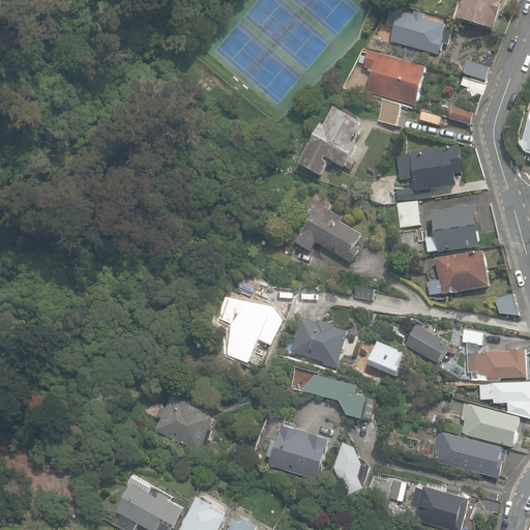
[(466,0),(461,20),(495,29),(502,0),(466,0)]
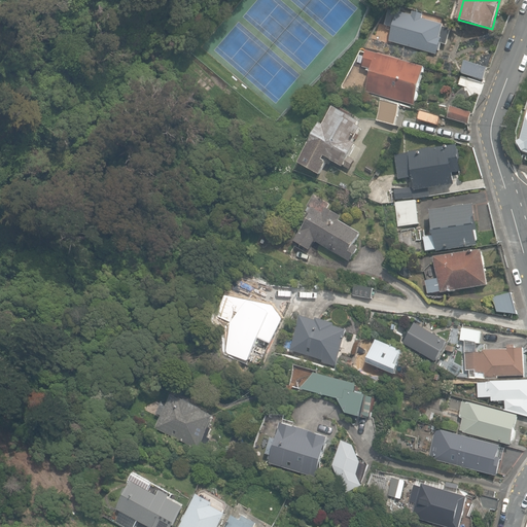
[(390,41),(437,55),(441,43),(447,45),(451,29),(444,27),(444,25),(423,19),(425,15),(414,12),(413,15),(390,9),(385,26),(393,28),(392,33),(390,41)]
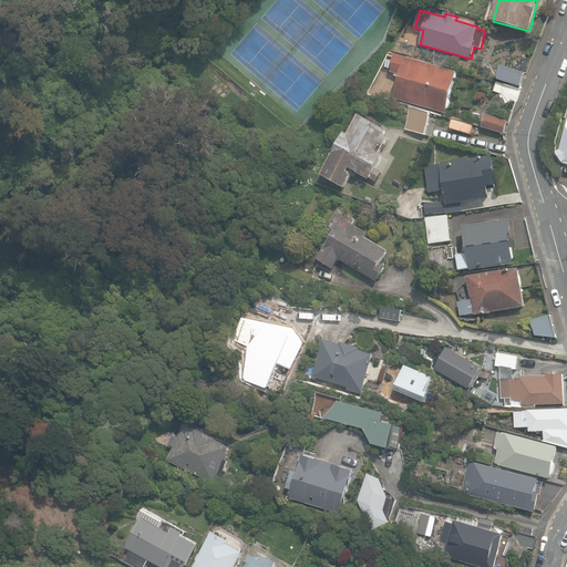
[(399,52),(413,55),(415,45),(401,41),(399,52)]
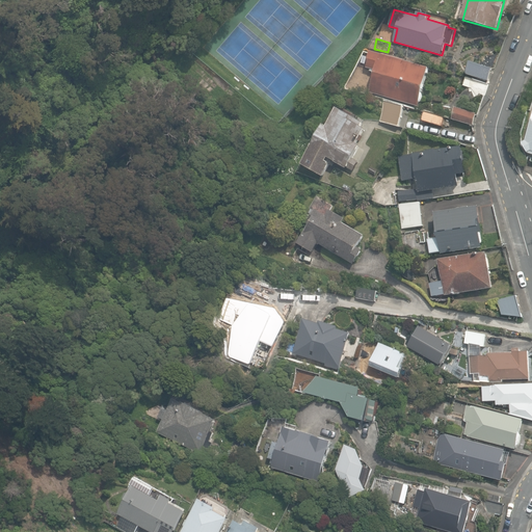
[(370,92),(419,107),(429,69),(371,52),(367,69),(376,71),(370,92)]
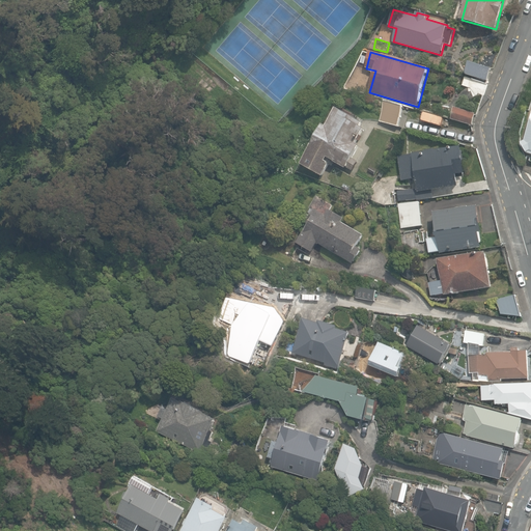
[(466,74),(487,80),(492,67),(470,61),(466,74)]
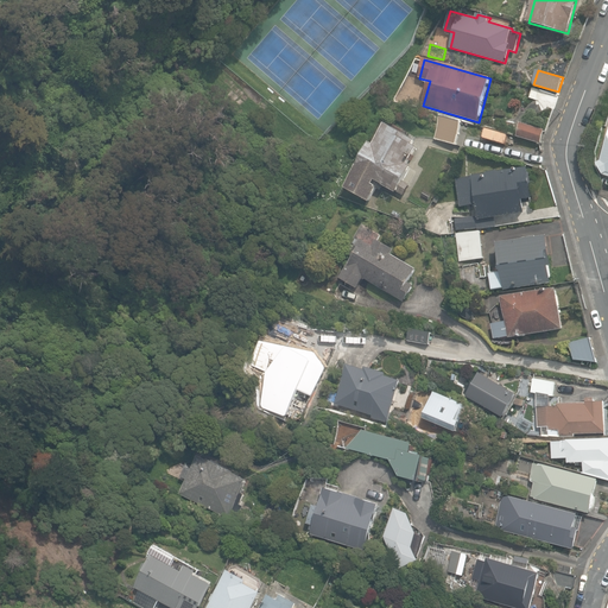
[(434,139),(456,145),(463,121),(441,115),(434,139)]
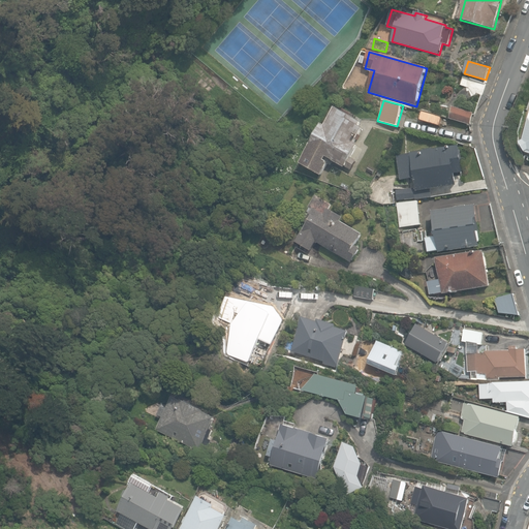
[(450,118),(471,124),(473,113),(454,107),(450,118)]
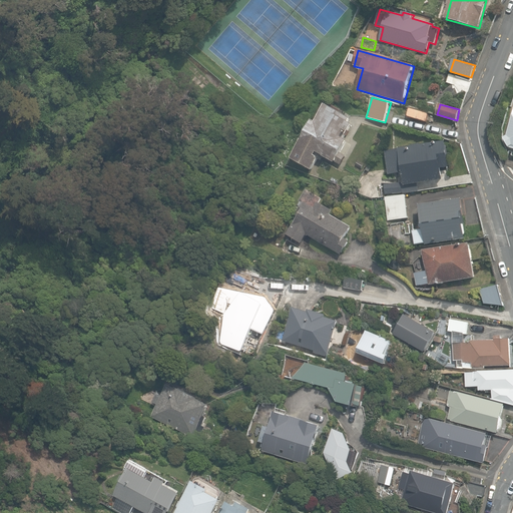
[(294,159),(313,169),(321,154),(341,165),(345,157),(341,155),(349,140),(345,138),(352,124),(349,123),(351,119),(327,106),(318,122),(314,120),(301,143),(302,144),(294,159)]
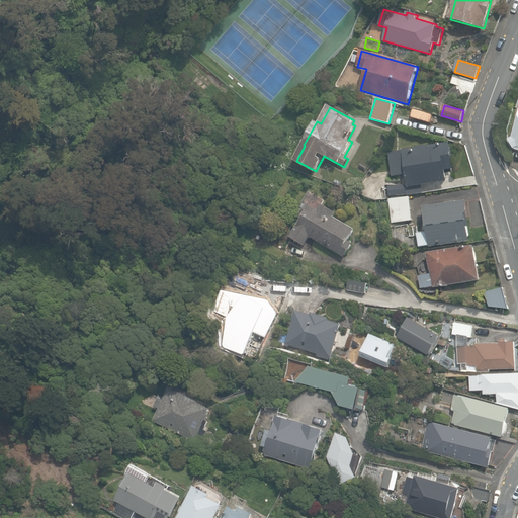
[(517,121),(514,138),(509,140),(514,150),(517,150),(517,121)]
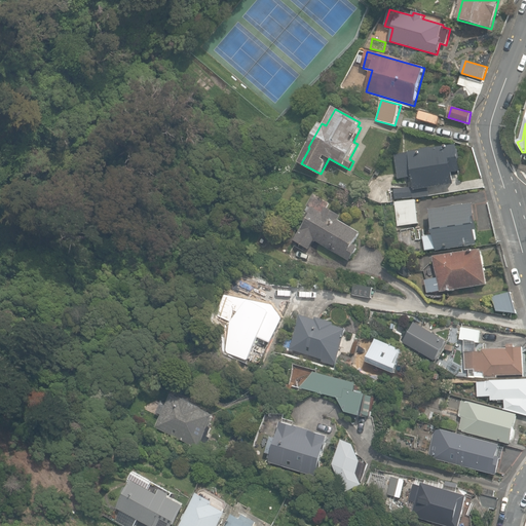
[(392,189),(393,200),(429,195),(428,188),(454,184),(452,173),(460,172),(456,145),(395,153),(398,179),(414,177),(415,186),(392,189)]
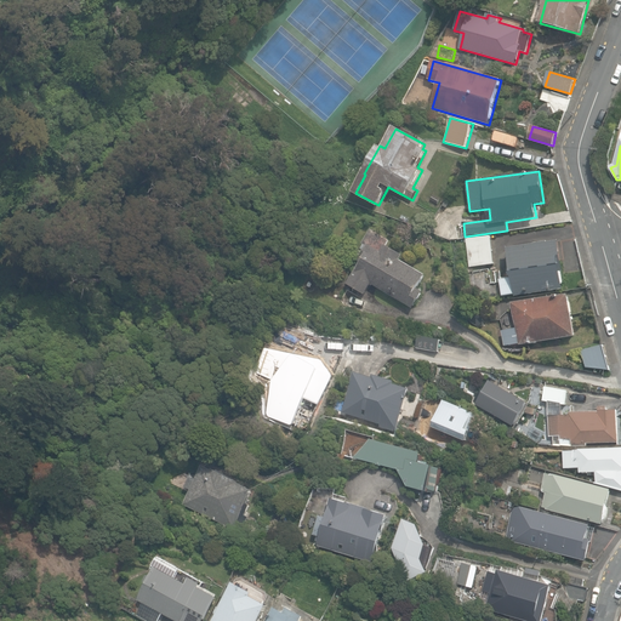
[(371,284),(414,308),(423,291),(419,289),(426,274),(399,260),(402,255),(387,246),(391,240),(371,229),(364,244),(368,246),(359,261),(360,261),(347,284),(365,294),(371,284)]
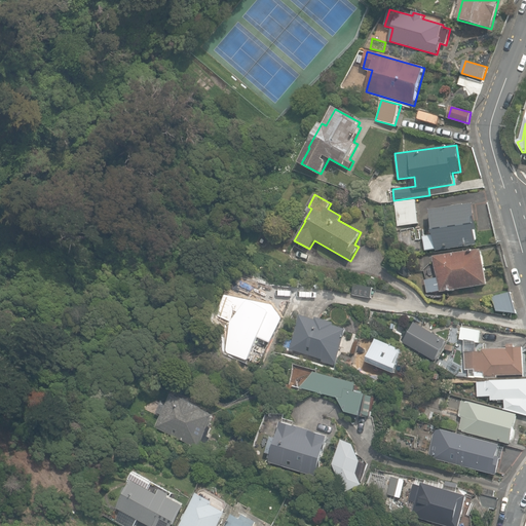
[(416,200),(395,202),(398,226),(419,224),(416,200)]
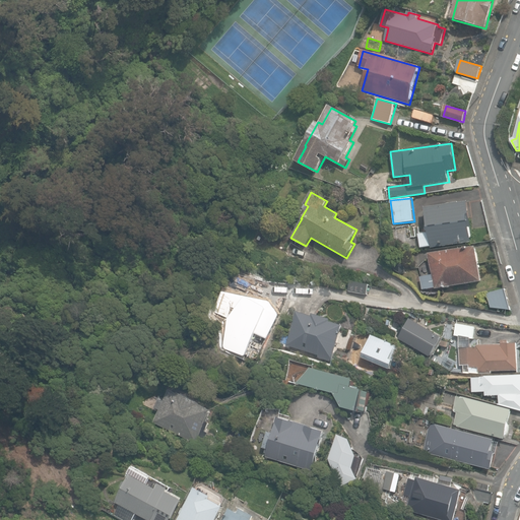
[(432,246),(433,248),(471,242),(470,239),(472,237),(470,226),(471,226),(467,201),(458,203),(458,202),(426,208),(430,233),(418,235),(421,248),(432,246)]
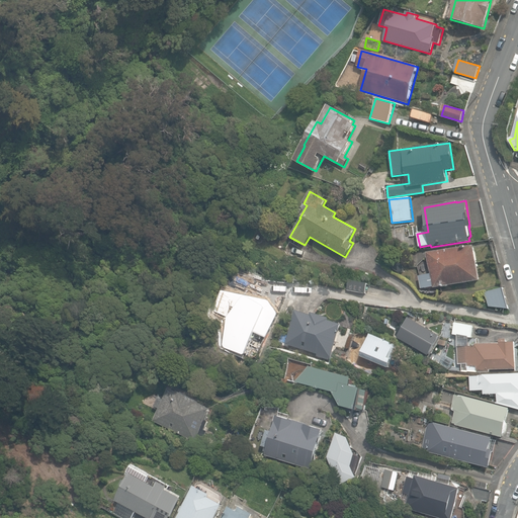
[(251,240),(261,246),(264,239),(254,234),(251,240)]
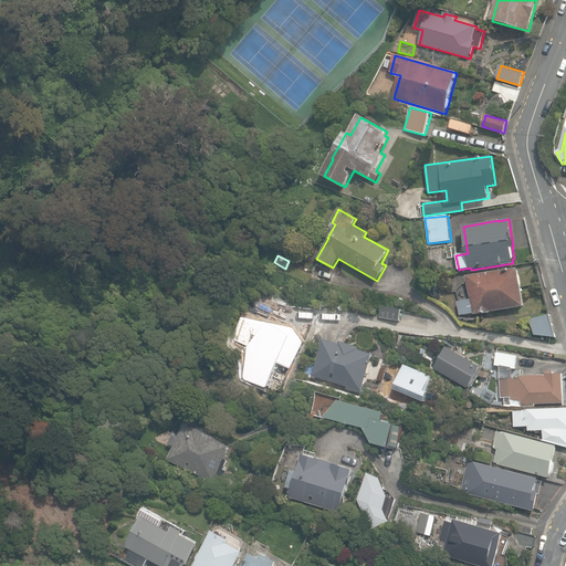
[(471,299),(459,301),(460,315),(473,314),(474,315),(525,306),(519,269),(468,276),(469,280),(471,299)]
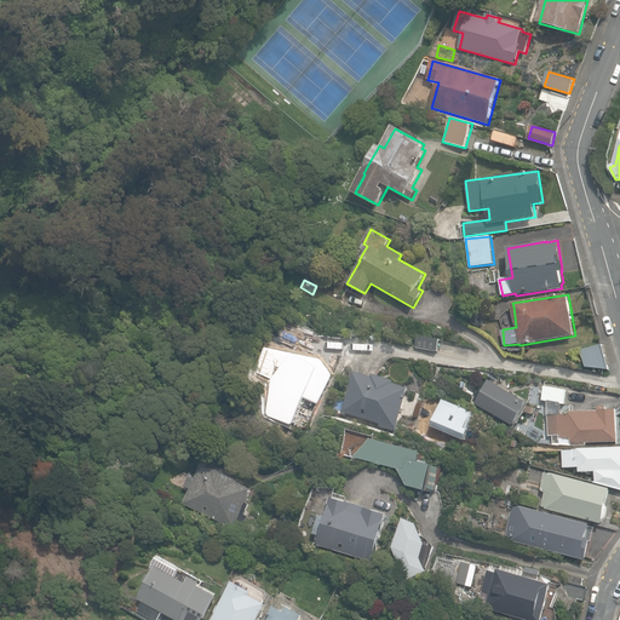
[(500,319),(503,329),(516,327),(514,306),(500,319)]
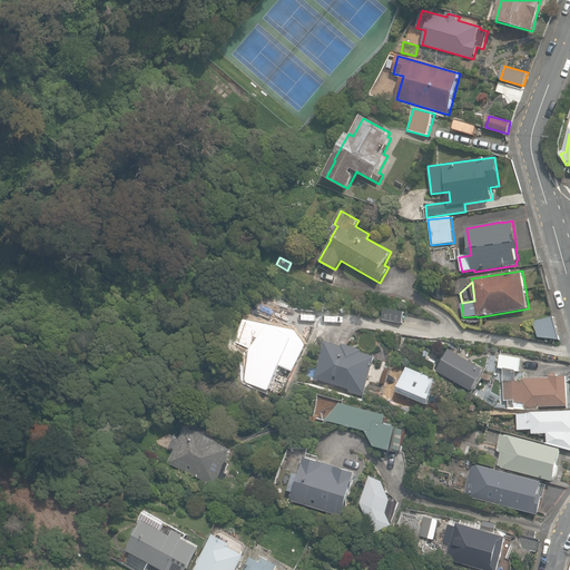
[(317,310),(295,308),(294,321),(316,323),(317,310)]
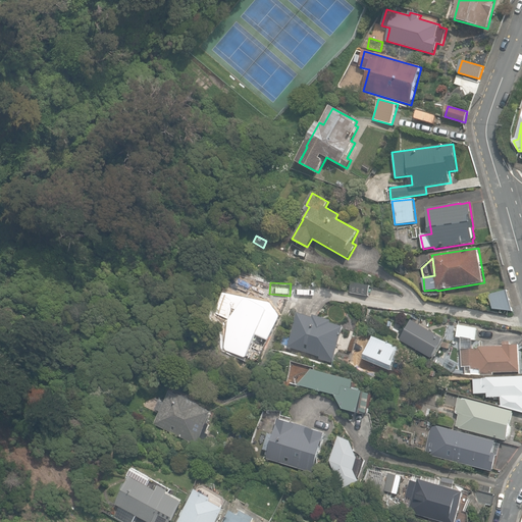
[(369,297),(371,286),(352,282),(350,294),(369,297)]
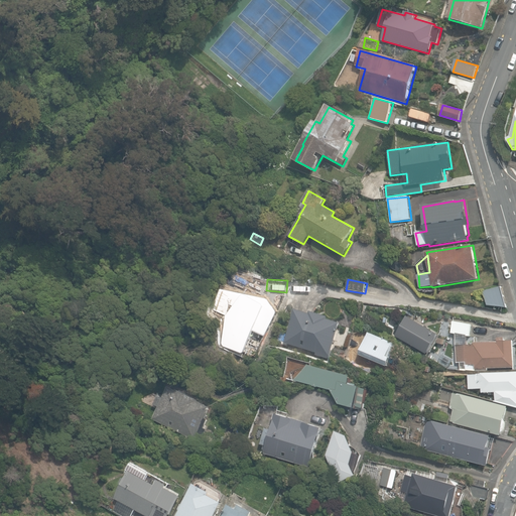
[(212,312),(242,330),(245,324),(248,326),(257,309),(250,305),(254,298),(243,292),(242,294),(227,286),(212,312)]
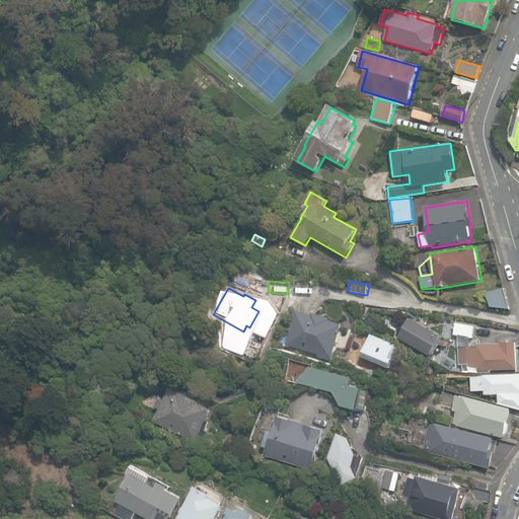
[(491,307),(509,309),(504,289),(487,293),(491,307)]
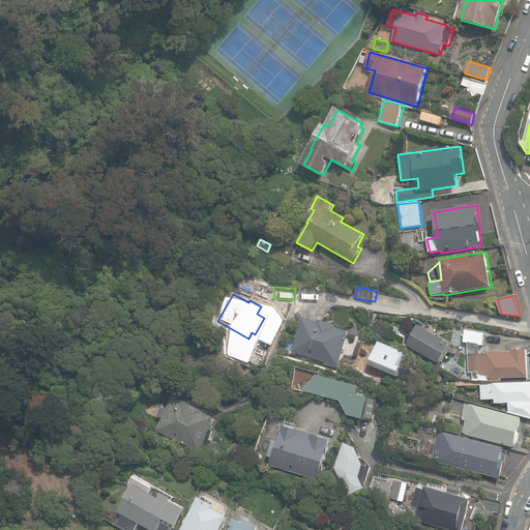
[(323,363),(335,367),(336,365),(339,366),(350,331),(337,328),(339,325),(320,320),(319,322),(303,318),(293,352),(324,361),(323,363)]
